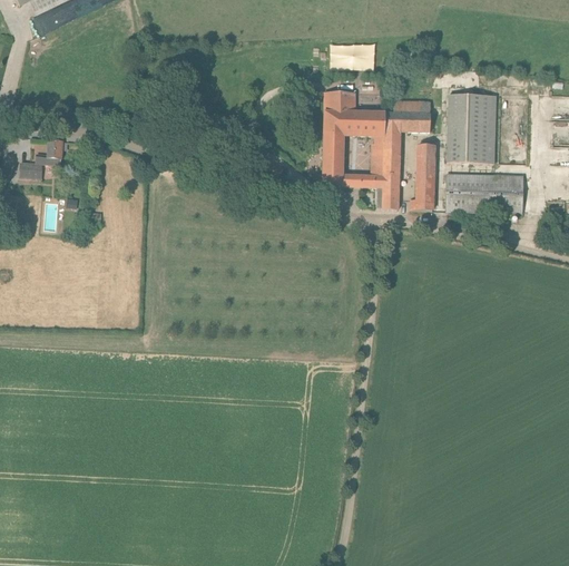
[(18,0),(20,5),(28,0),(30,0),(37,13),(64,0),(18,0)]
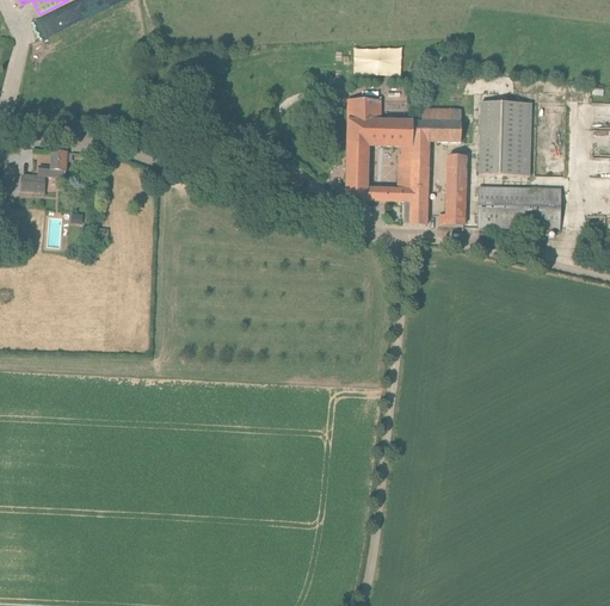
[(42,18),(48,31),(80,17),(74,4),(42,18)]
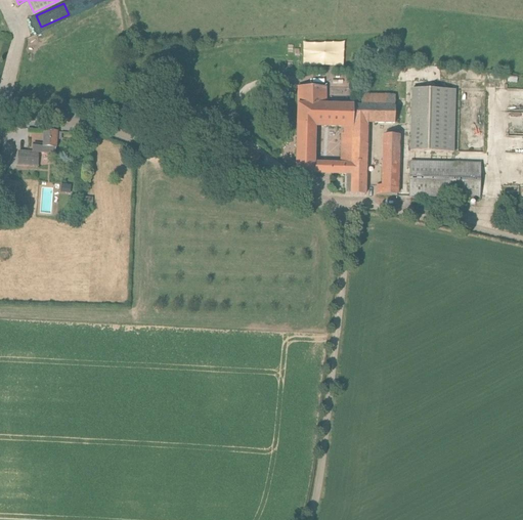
[(299,101),(298,131),(308,132),(308,122),(316,122),(316,123),(344,124),(344,131),(342,131),(342,139),(353,139),(354,102),(327,101),(327,84),(300,83),(299,101)]
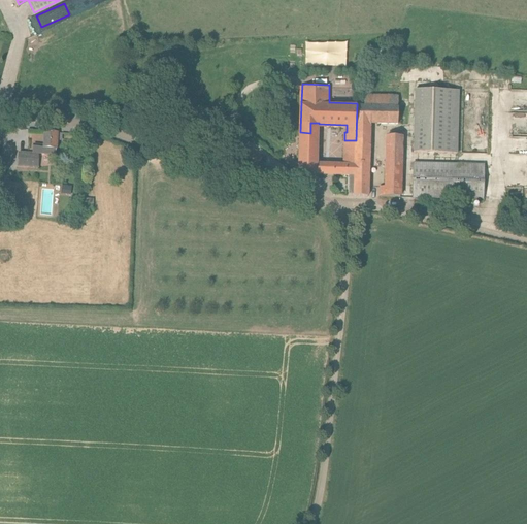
[(457,149),(458,88),(416,87),(415,148),(457,149)]
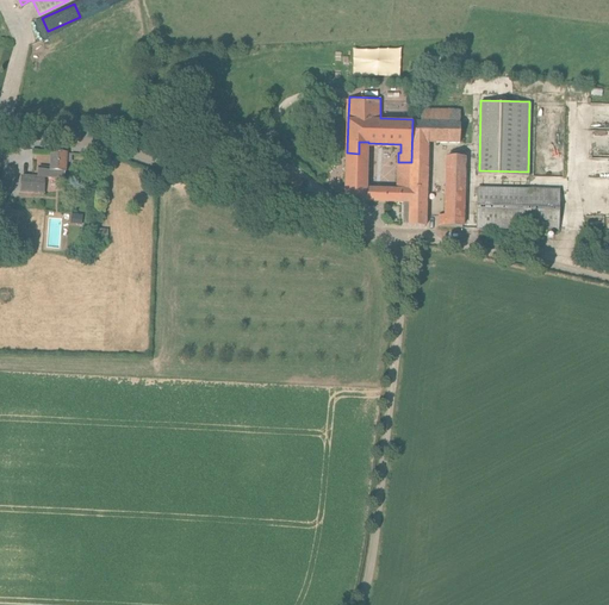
[(412,119),(411,162),(410,186),(386,186),(386,198),(405,198),(411,199),(411,205),(427,205),(429,138),(473,139),(473,120),(412,119)]
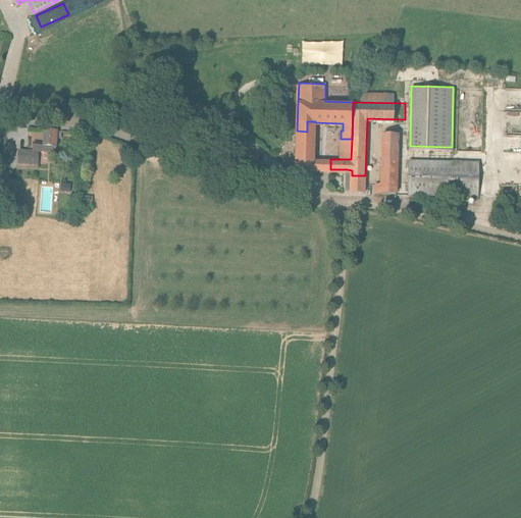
[(307,132),(297,131),(296,168),(322,169),(322,159),(314,158),(315,122),(315,121),(307,121),(307,132)]
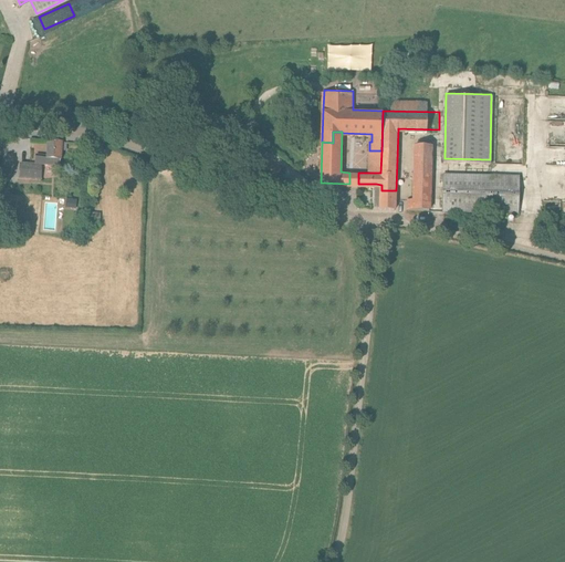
[(63,138),(50,137),(48,152),(37,151),(35,160),(20,159),(19,174),(42,175),(42,162),(62,163),(64,146),(66,146),(67,139),(63,139),(63,138)]
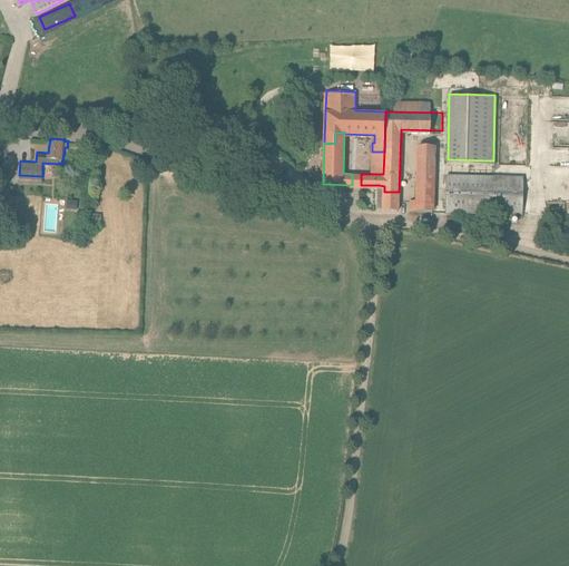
[(411,208),(433,208),(434,144),(419,143),(418,197),(411,197),(411,208)]
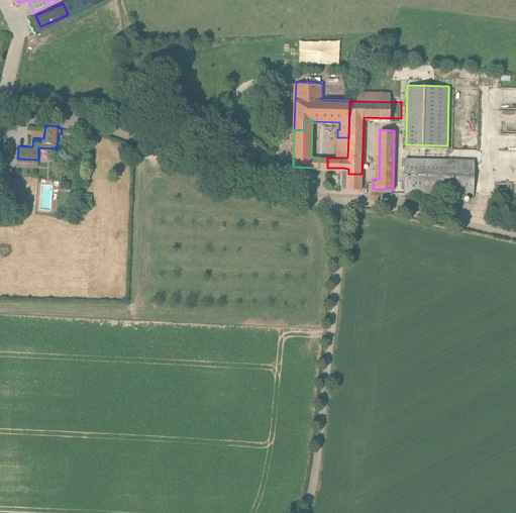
[(347,158),(348,137),(337,137),(336,158),(347,158)]
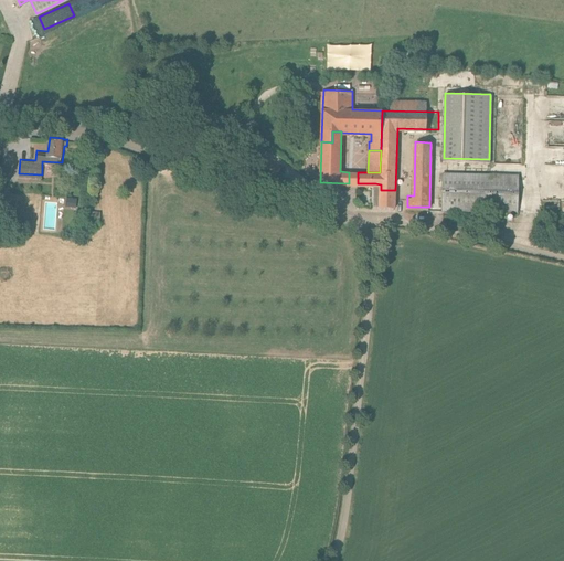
[(520,171),(443,169),(442,208),(519,209),(520,171)]
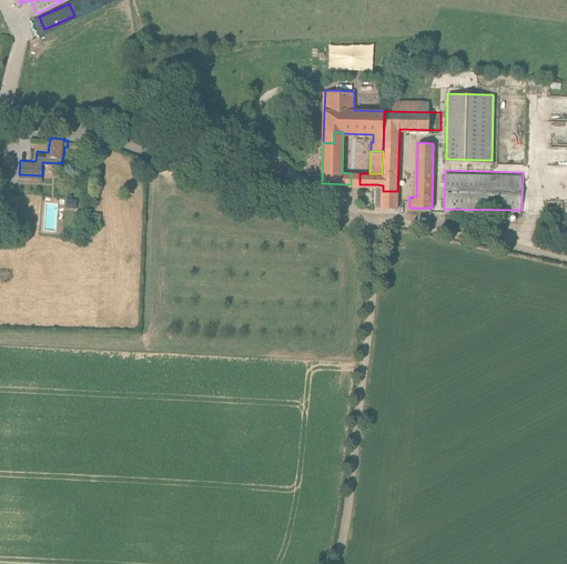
[(383,185),(377,184),(376,204),(380,204),(382,204),(382,208),(397,208),(397,191),(383,191),(383,185)]
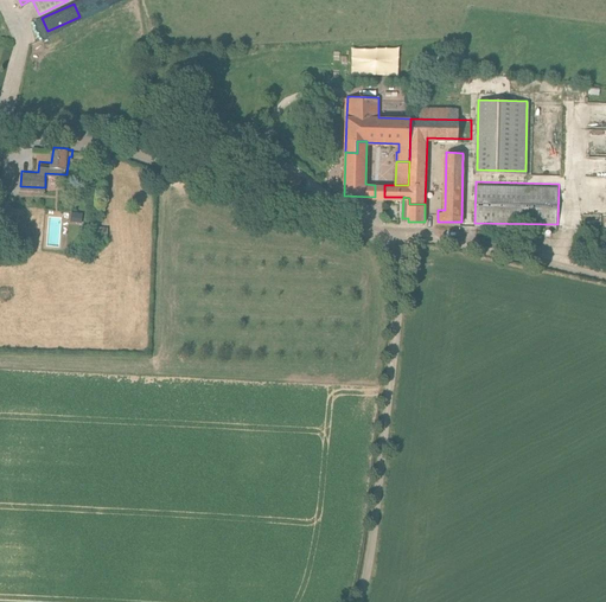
[(83,219),(83,210),(74,209),(72,219),(83,219)]
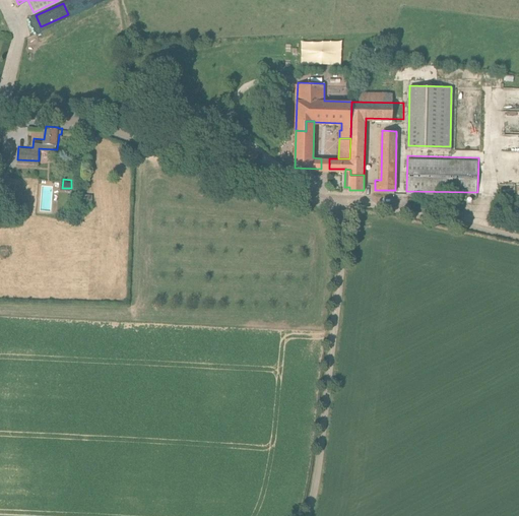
[(93,192),(82,191),(81,200),(92,201),(93,192)]
